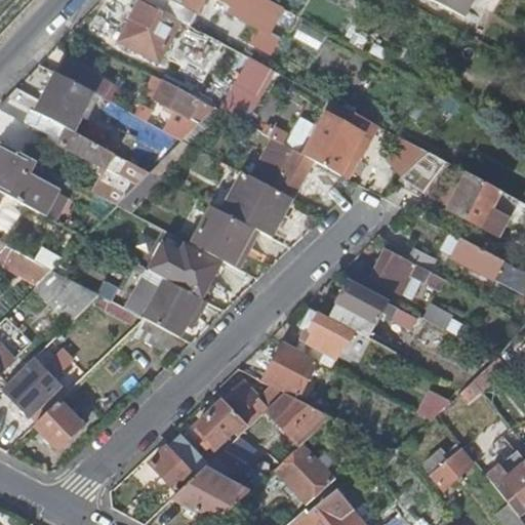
[(204,0),(143,0),(143,1),(183,23),(183,22),(191,26),(204,0)]
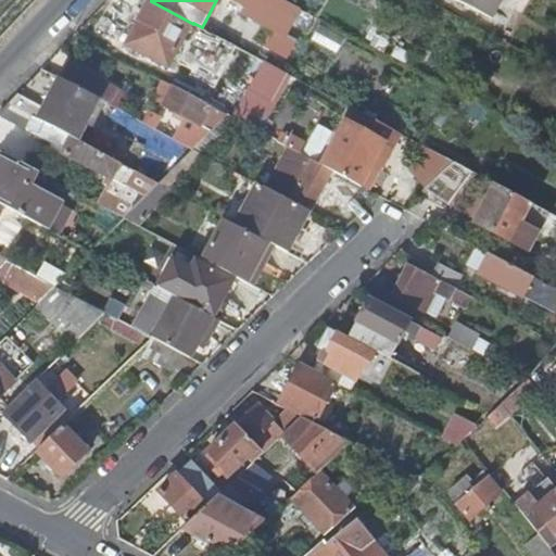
[(264,26),(278,0),(254,0),(245,16),(264,26)]
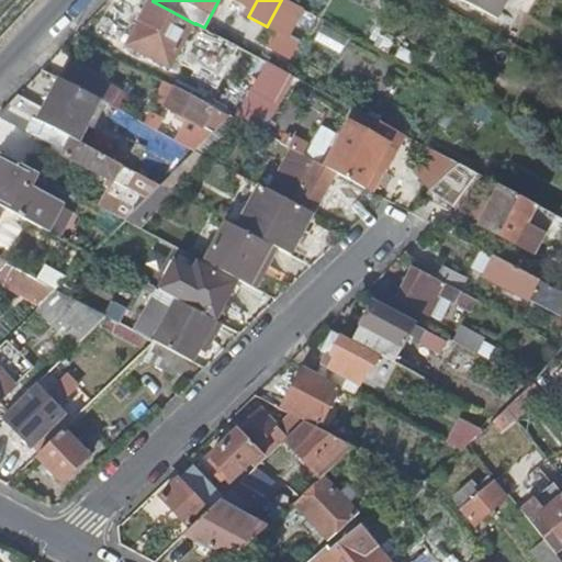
[(462,0),(498,19),(507,0),(462,0)]
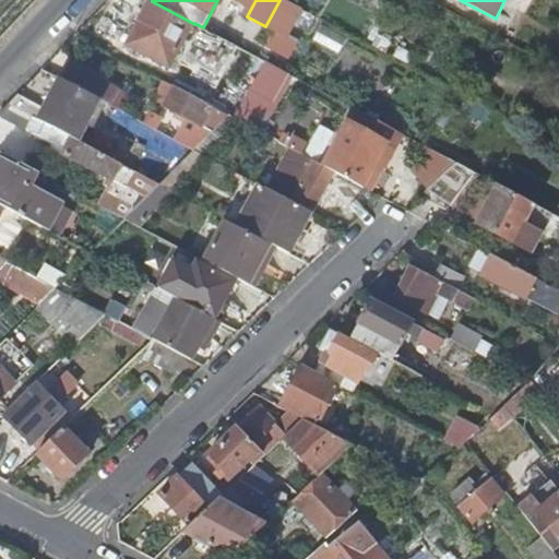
[(194,24),(152,1),(141,22),(145,25),(132,49),(170,69),(194,24)]
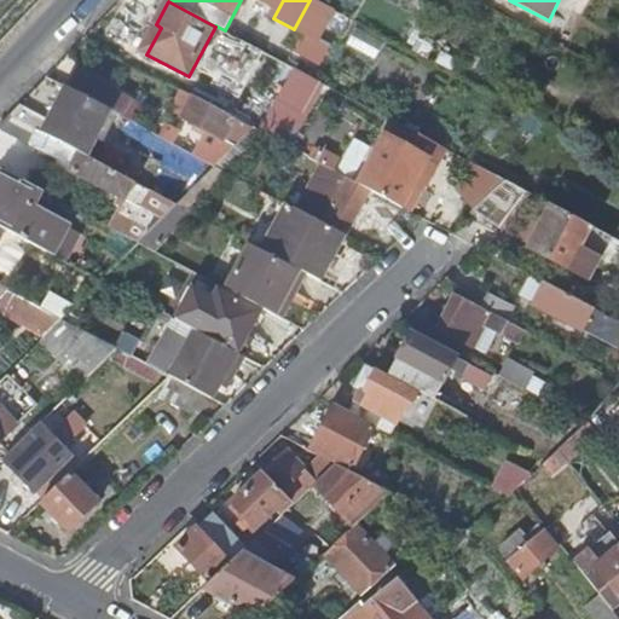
[(161,28),(156,24),(142,52),(146,55),(161,28)]
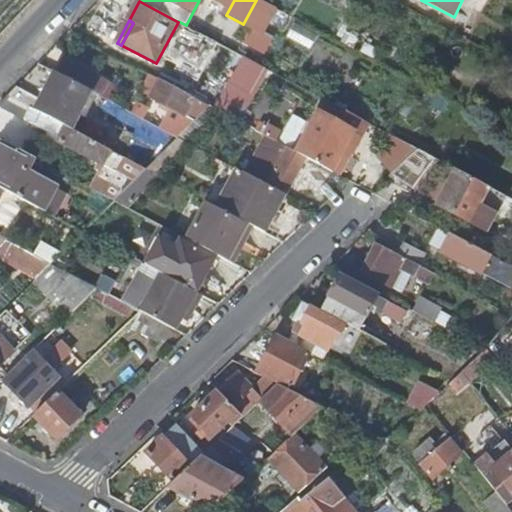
[(242,56),(215,108),(242,122),(269,70),(242,56)]
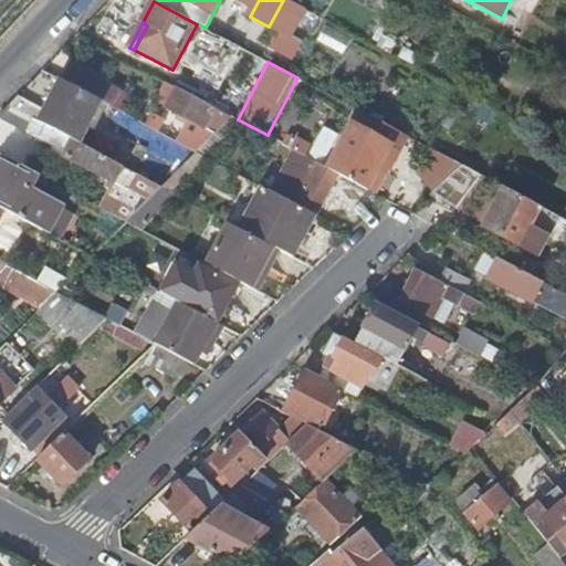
[(102,102),(112,107),(119,93),(71,67),(63,82),(102,102)]
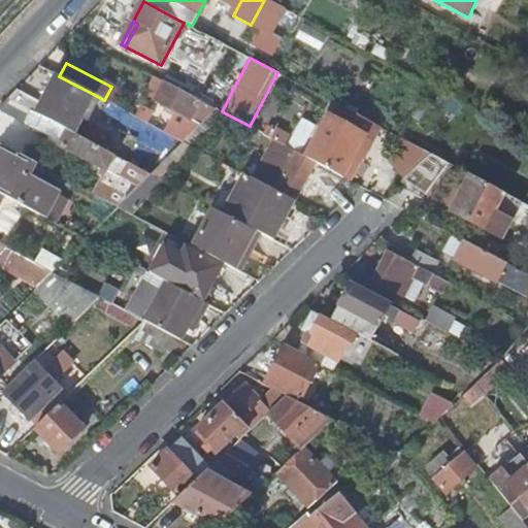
[(41,103),(18,91),(8,100),(73,135),(95,95),(59,76),(57,75),(41,103)]
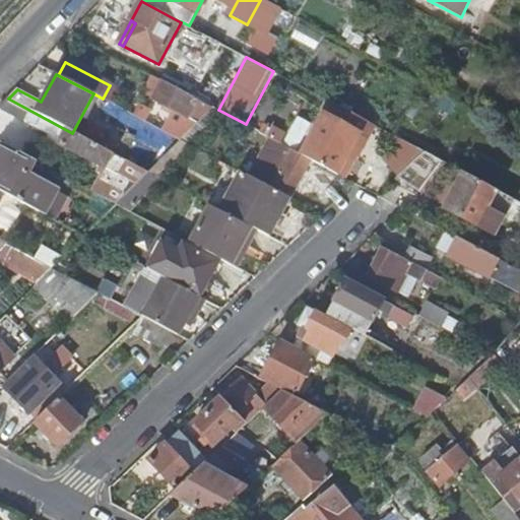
[(212,108),(163,81),(152,100),(197,123),(212,108)]
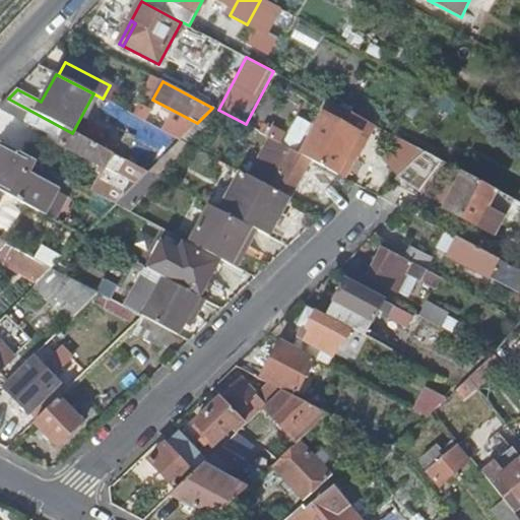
[(72,133),(8,99),(0,106),(0,110),(53,138),(52,141),(58,144),(104,169),(112,153),(72,133)]
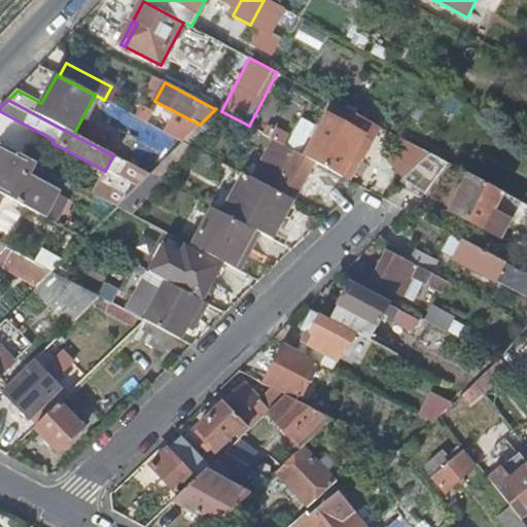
[(226,115),(219,111),(215,109),(200,125),(182,142),(189,145),(197,138),(201,142),(226,115)]
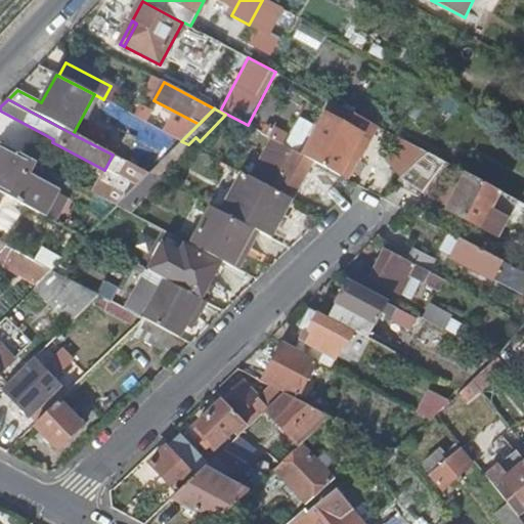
[(312,160),(340,175),(352,151),(335,142),(337,137),(328,132),(320,145),(311,141),(303,156),(312,160)]
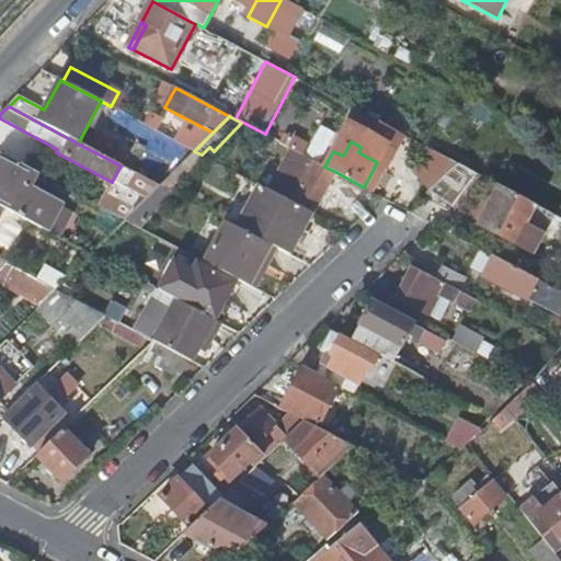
[(430,147),(412,175),(437,191),(455,161),(430,147)]
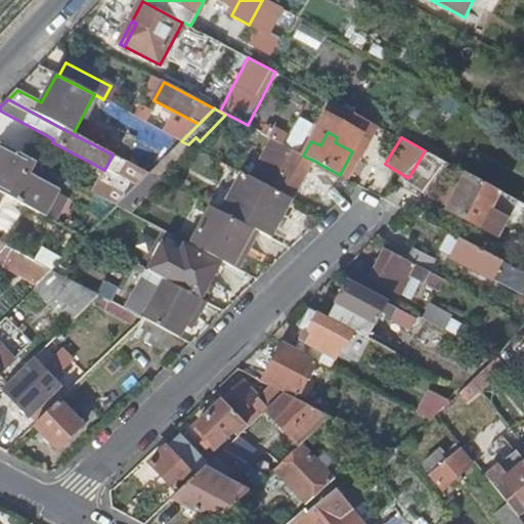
[(312,160),(303,156),(281,143),(276,154),(288,160),(272,187),(292,198),(312,160)]
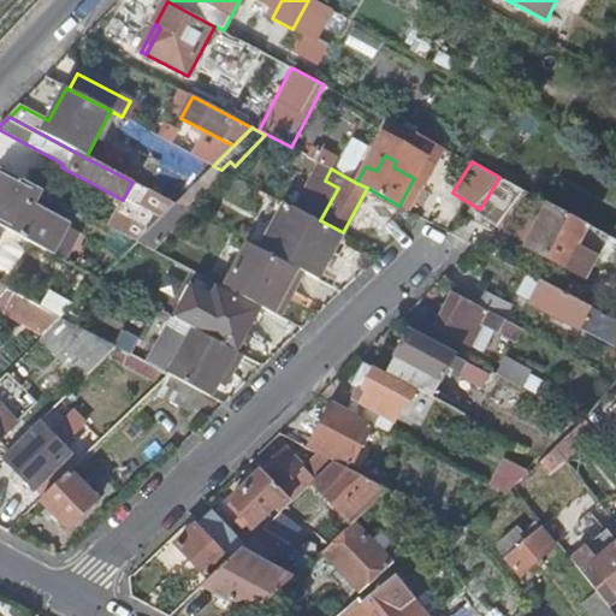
[(3,171),(0,176),(0,226),(25,241),(52,255),(67,225),(34,207),(41,191),(3,171)]
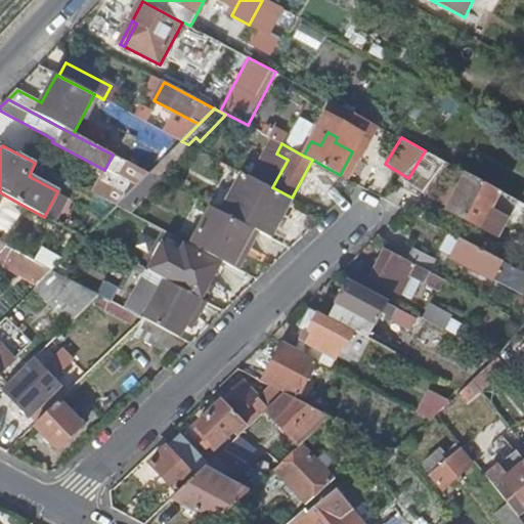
[(113,155),(104,170),(118,177),(126,162),(113,155)]
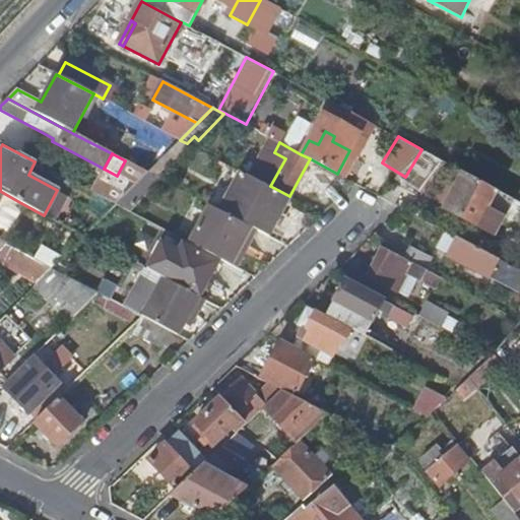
[(121,198),(147,173),(125,160),(117,176),(110,189),(98,182),(91,191),(116,204),(118,202),(121,198)]
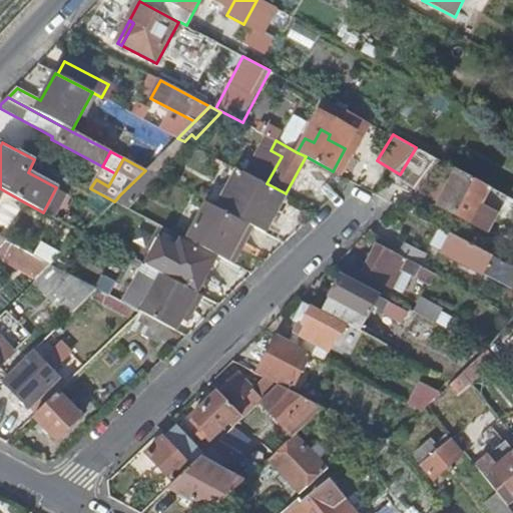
[(489,192),(491,188),(455,169),(437,204),(469,222),(486,191),(489,192)]
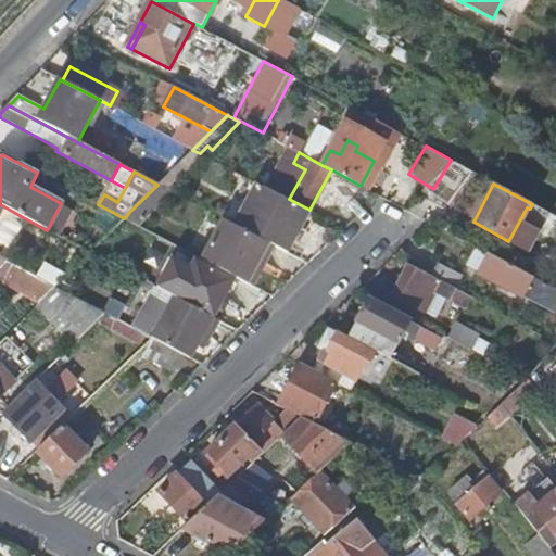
[(166,193),(158,185),(129,212),(138,220),(140,223),(166,193)]
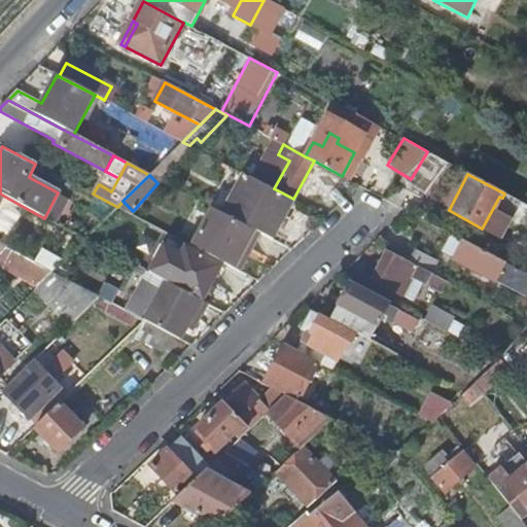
[(272,241),(293,201),(261,184),(241,223),(252,230),(254,232),(257,233),(272,241)]
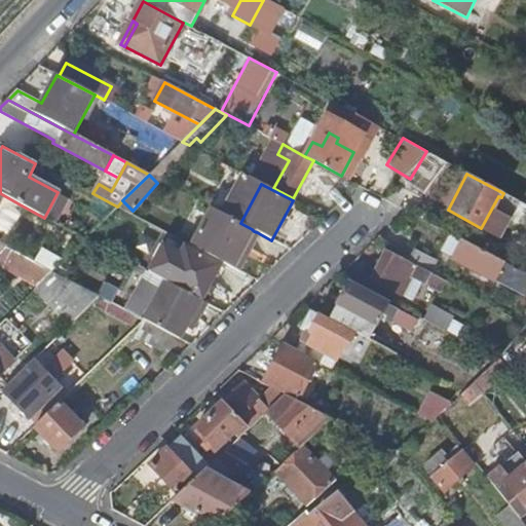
[(0,242),(1,245),(22,205),(0,193),(0,242)]
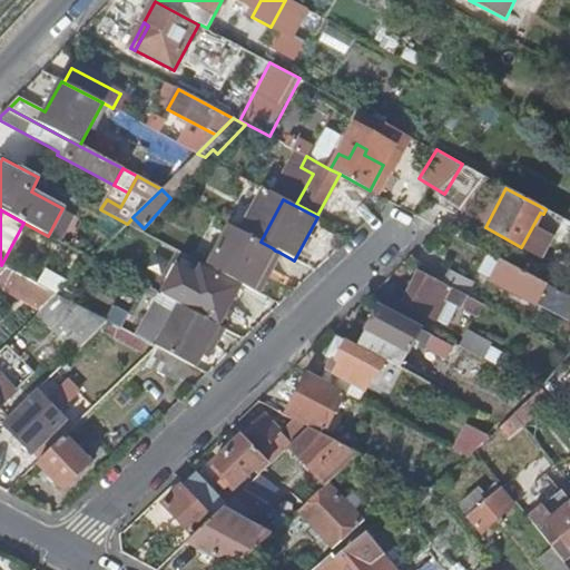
[(129,222),(138,229),(141,226),(133,217),(129,222)]
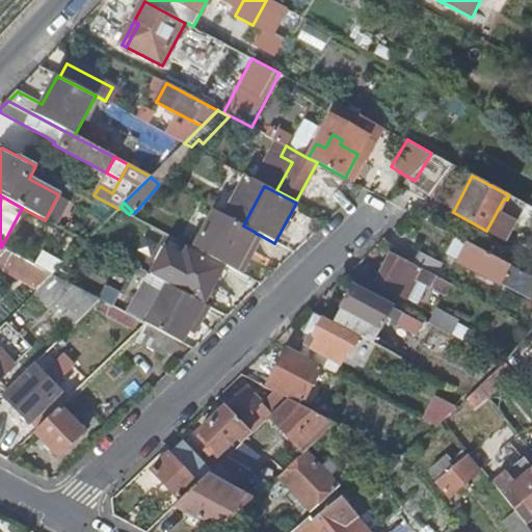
[(255,232),(243,225),(231,219),(218,212),(205,237),(197,250),(237,272),(260,235),(257,234),(255,232)]
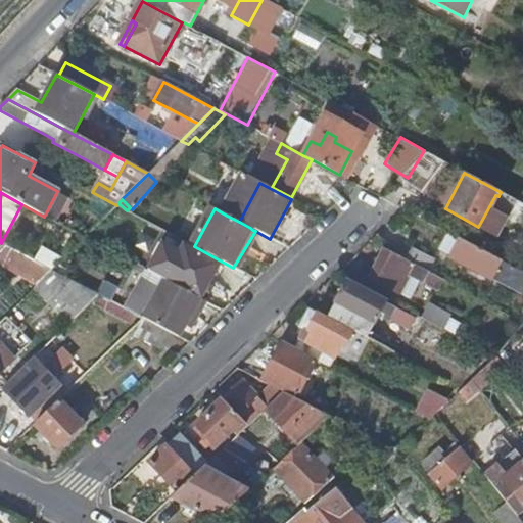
[(187,227),(180,239),(194,246),(201,233),(187,227)]
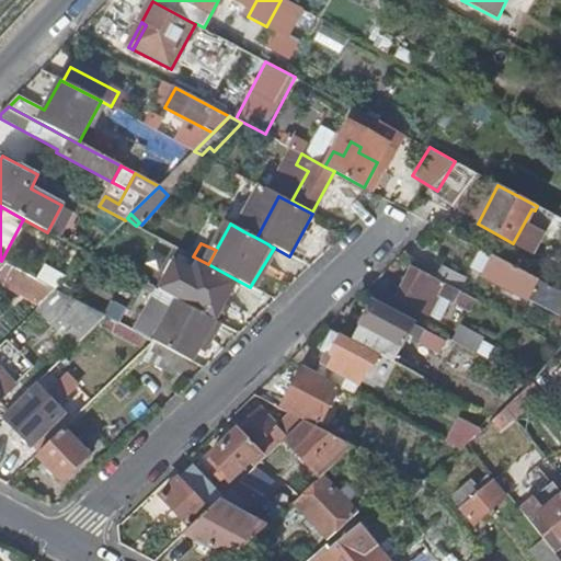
[(560,294),(537,282),(538,281),(493,256),(483,276),(527,299),(527,298),(560,316),(560,328),(556,336),(560,341),(560,294)]
